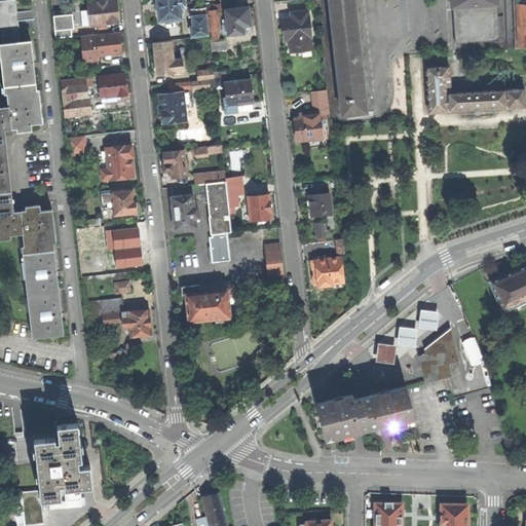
[(0,0),(0,43),(1,44),(8,107),(1,108),(1,109),(0,109),(0,239),(10,238),(9,232),(14,231),(14,232),(22,231),(33,338),(63,335),(61,315),(57,274),(50,210),(37,211),(36,204),(25,205),(26,212),(21,213),(20,207),(16,207),(13,208),(11,188),(4,133),(11,132),(11,126),(15,126),(16,132),(22,130),(28,130),(27,124),(39,122),(34,65),(32,40),(21,42),(20,29),(34,28),(33,10),(17,12),(15,0),(0,0)]
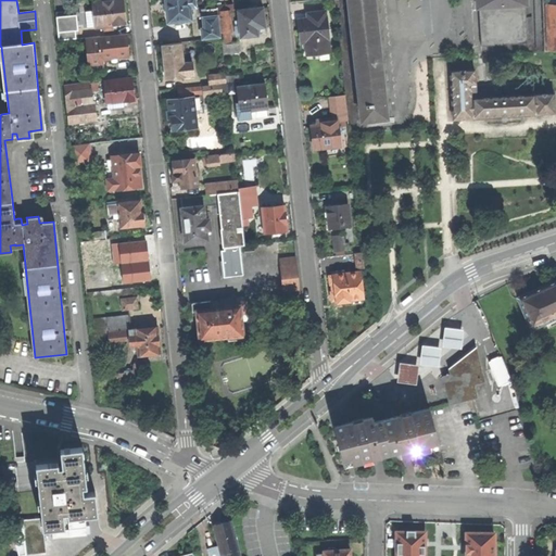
[(114,25),(126,24),(125,14),(123,0),(117,0),(95,3),(97,23),(93,24),(93,27),(104,26),(105,30),(114,29),(114,25)]
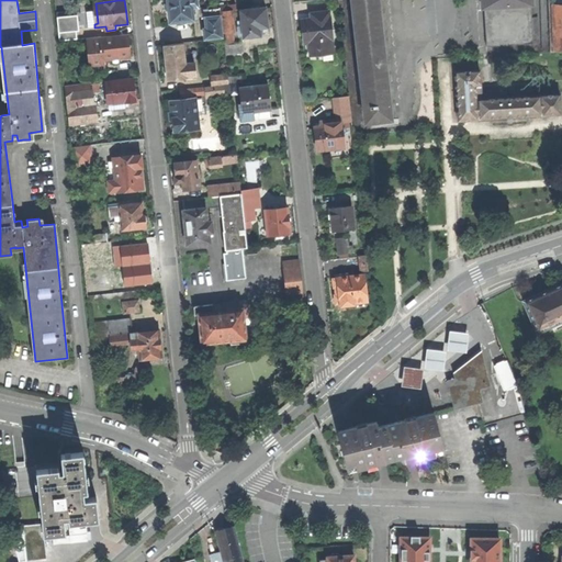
[(170,23),(193,20),(192,9),(199,8),(197,0),(167,0),(168,6),(170,23)]
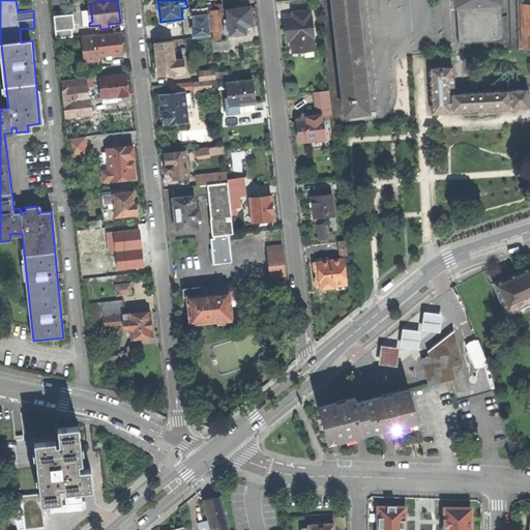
[(331,0),(345,115),(369,112),(355,0),(331,0)]
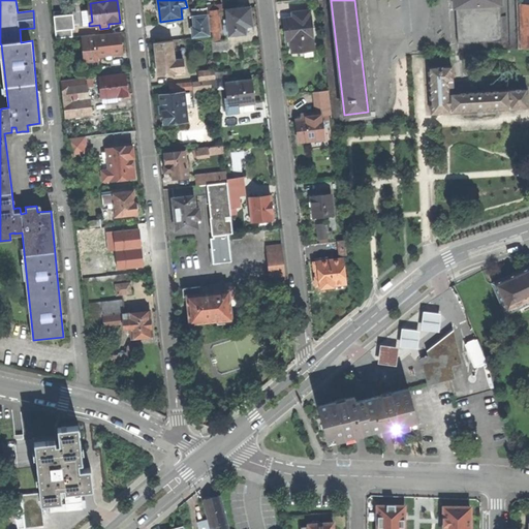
[(458,43),(502,41),(499,5),(500,5),(500,0),(459,0),(460,7),(456,7),(458,43)]
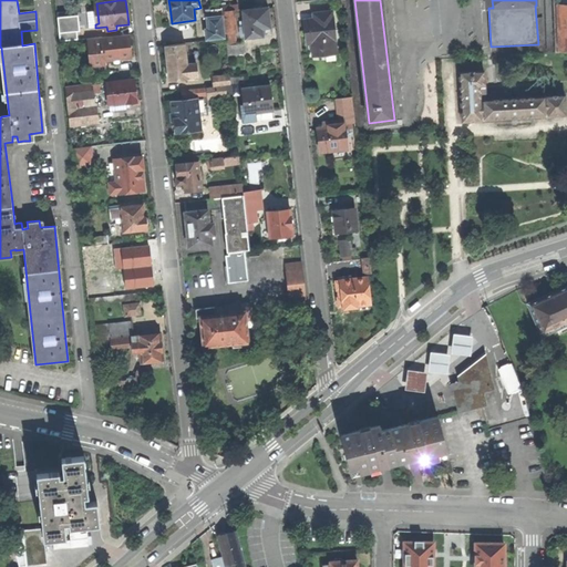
[(566,4),(557,4),(559,51),(566,51),(566,4)]
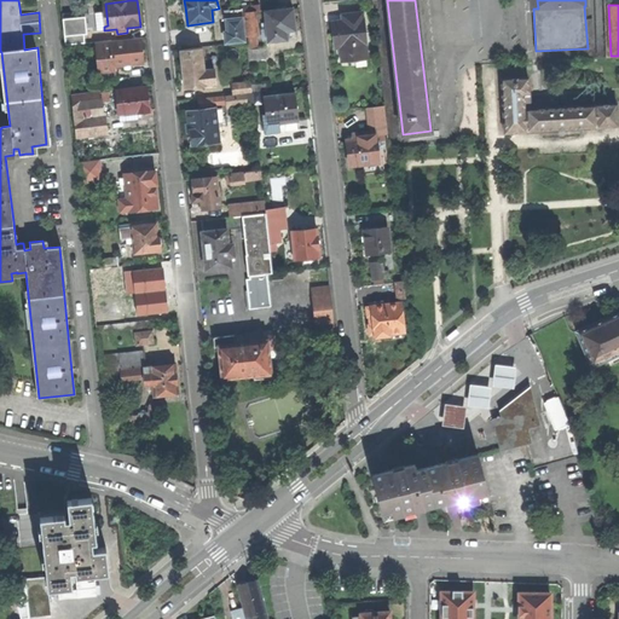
[(268,42),(288,40),(287,36),(287,32),(295,30),(293,9),(265,12),(268,42)]
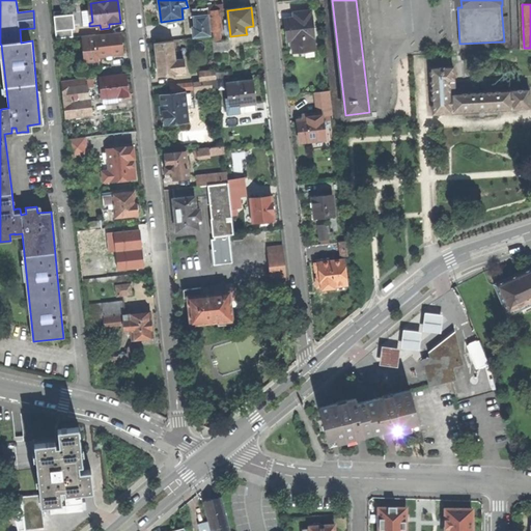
[(194,37),(211,35),(206,8),(193,9),(195,27),(193,27),(193,32),(194,37)]
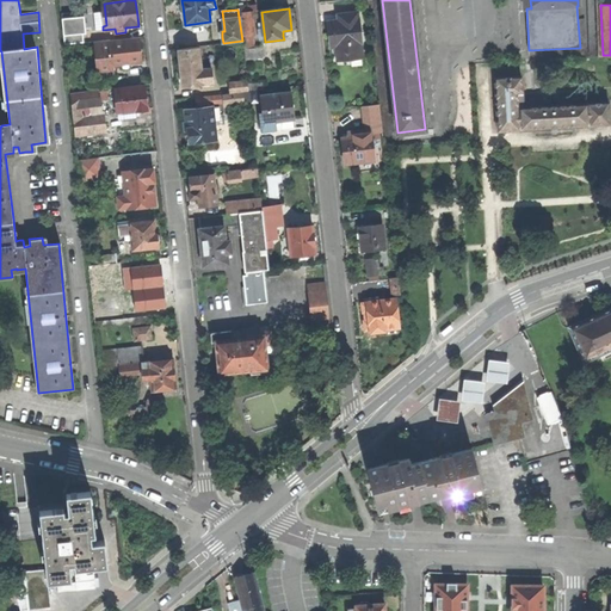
[(250,12),(248,12),(241,13),(244,35),(242,35),(246,59),(265,56),(264,47),(254,48),(250,12)]
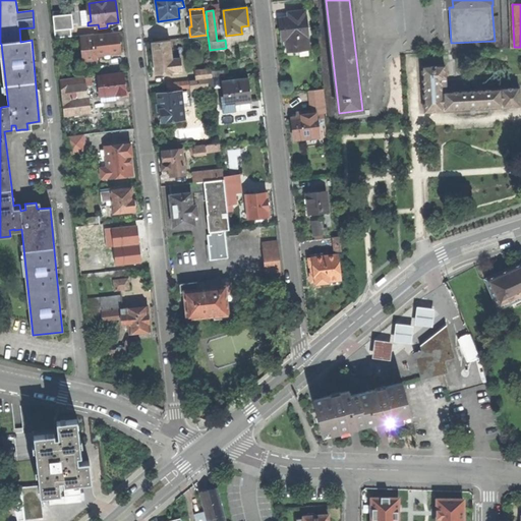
[(309,49),(308,38),(308,36),(305,11),(289,13),(289,18),(281,19),(282,27),(283,41),(287,41),(288,51),(309,49)]
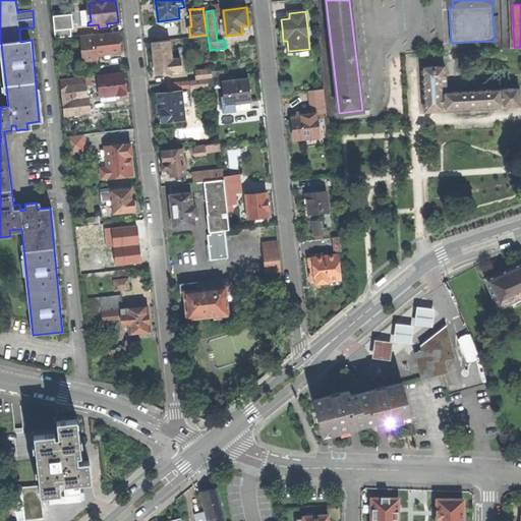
[(56,39),(71,37),(70,25),(62,26),(61,18),(54,19),(56,39)]
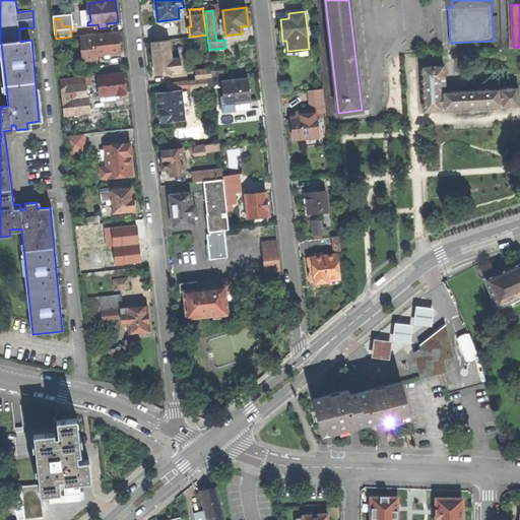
[(121,43),(119,33),(94,36),(94,34),(85,35),(86,46),(81,46),(83,68),(99,66),(98,56),(122,53),(121,43)]
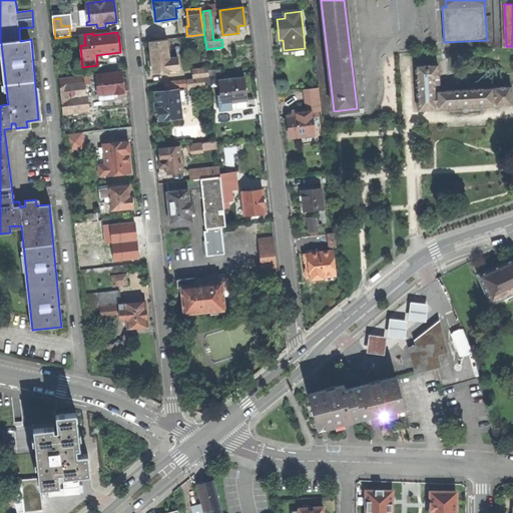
[(154,73),(179,70),(178,58),(170,59),(168,39),(150,41),(153,66),(154,73)]
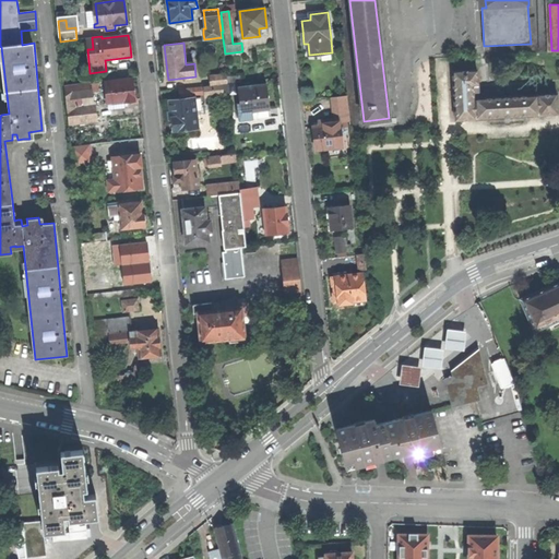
[(558,114),(558,94),(525,95),(525,87),(520,88),(521,96),(510,96),(509,91),(502,92),(503,97),(492,97),(491,91),(485,91),(485,98),(479,98),(477,70),(453,72),(455,120),(476,119),(476,121),(490,120),(504,119),(504,125),(504,126),(508,125),(509,125),(511,123),(510,118),(538,117),(538,115),(558,114)]
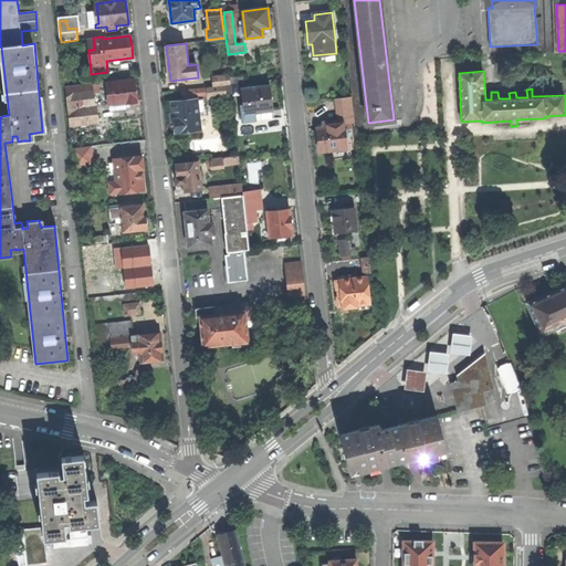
[(213,86),(231,84),(230,75),(212,77),(213,86)]
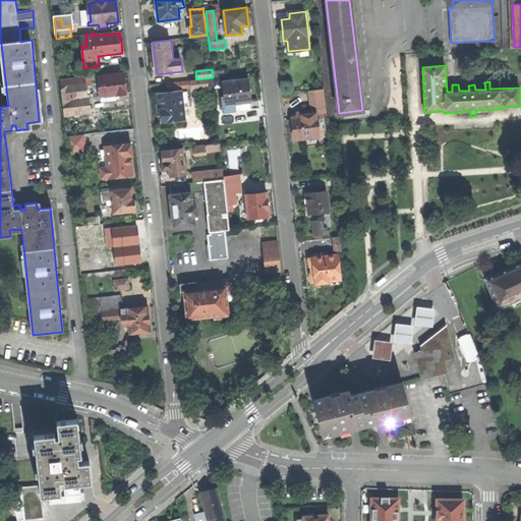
[(102,101),(117,99),(116,95),(126,94),(125,85),(124,73),(99,76),(102,101)]
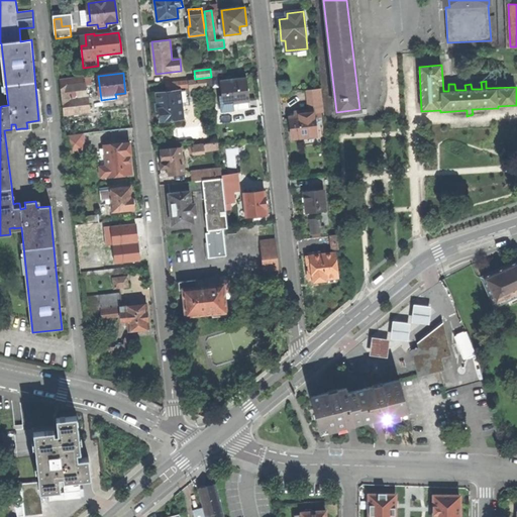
[(92,85),(91,77),(75,78),(60,80),(64,115),(89,112),(87,90),(85,90),(73,92),(72,87),(85,86),(92,85)]
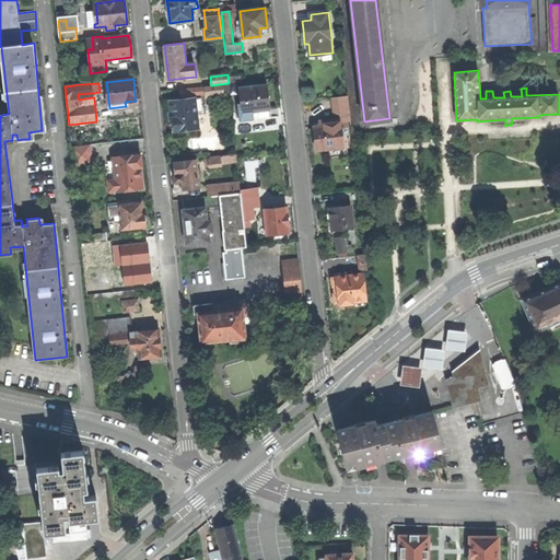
[(241,121),(271,116),(269,103),(267,84),(240,88),(243,112),(240,112),(241,121)]
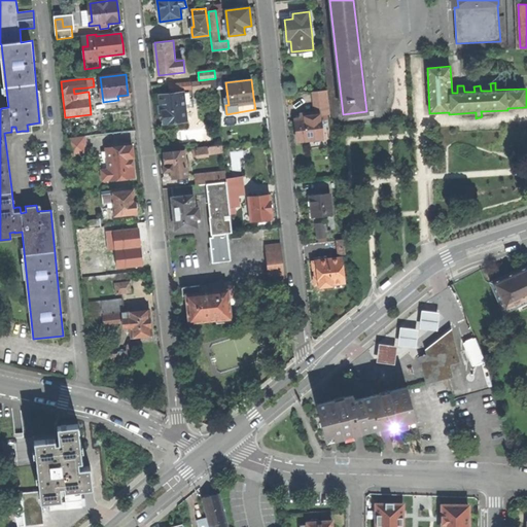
[(194,91),(210,89),(209,80),(192,82),(192,90),(194,91)]
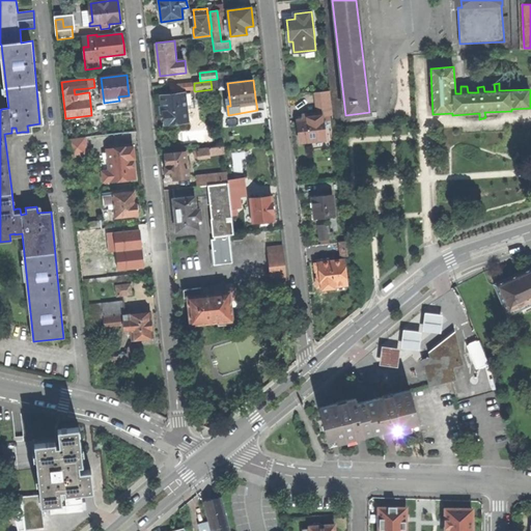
[(172,93),(194,90),(194,83),(194,82),(171,85),(172,93)]
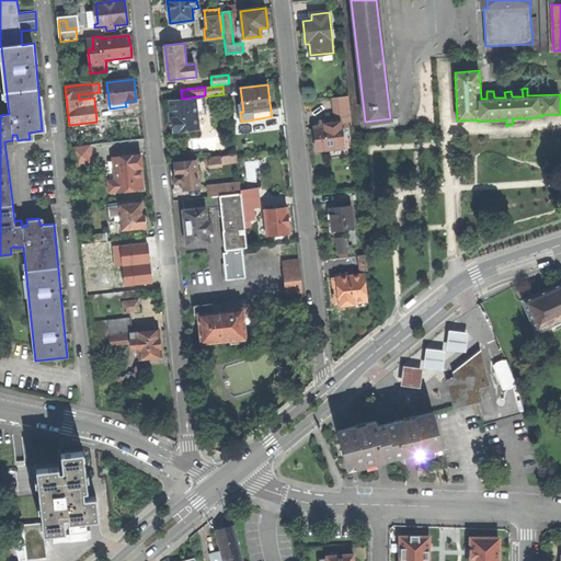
[(348,96),(334,99),(336,119),(324,121),(324,125),(320,126),(313,127),(315,135),(317,151),(329,149),(330,158),(348,156),(346,141),(350,141),(350,133),(348,122),(352,122),(348,96)]
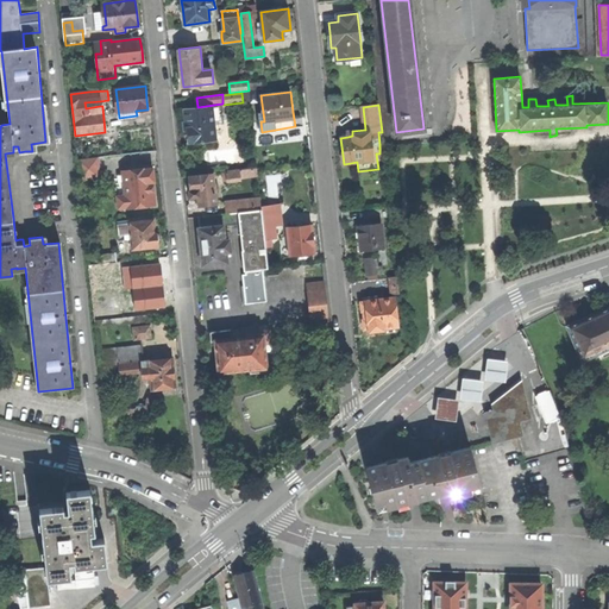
[(189,143),(215,139),(213,121),(220,120),(219,107),(212,108),(212,107),(184,111),(188,136),(189,143)]
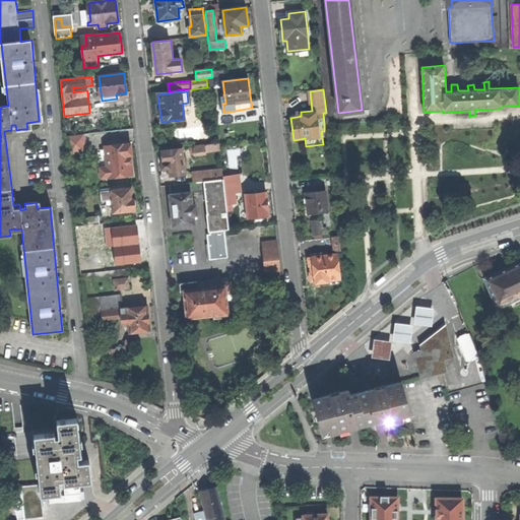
[(86,152),(84,134),(66,136),(69,154),(86,152)]
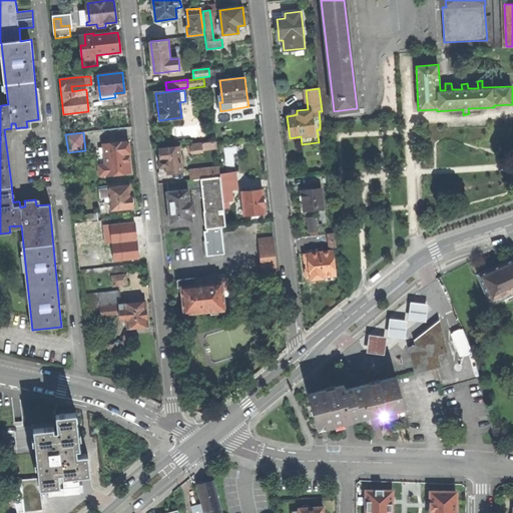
[(123,138),(106,140),(106,144),(104,144),(105,147),(102,147),(103,157),(99,157),(101,175),(108,174),(108,175),(132,172),(131,164),(131,163),(130,153),(131,152),(130,146),(129,141),(123,141),(123,138)]
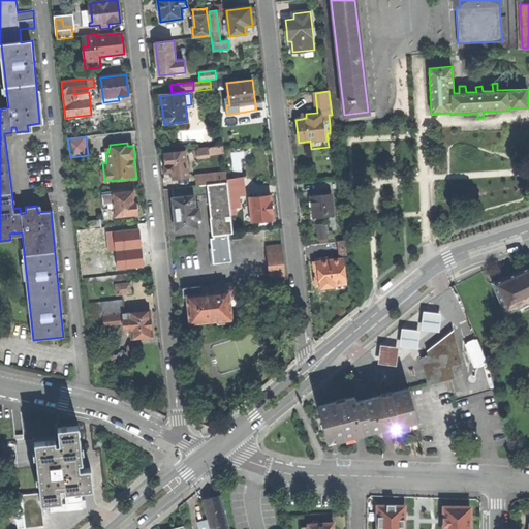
[(174,179),(188,177),(187,167),(190,166),(190,163),(187,163),(186,152),(165,154),(166,164),(164,165),(165,173),(174,172),(174,176),(174,179)]
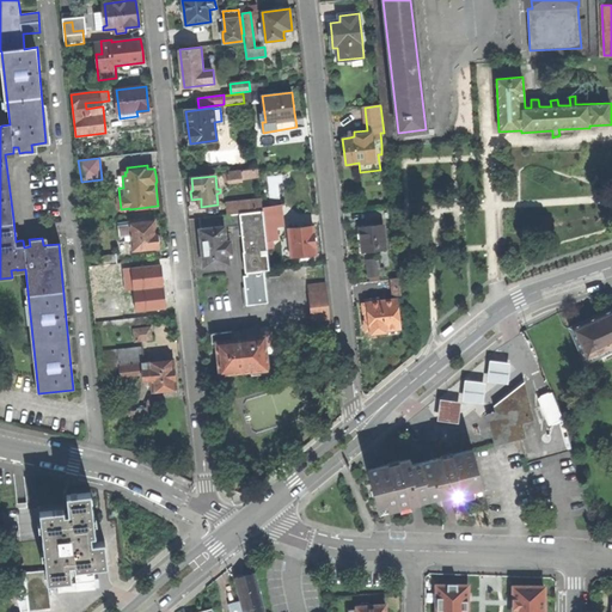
[(228,203),(230,214),(263,210),(262,199),(228,203)]
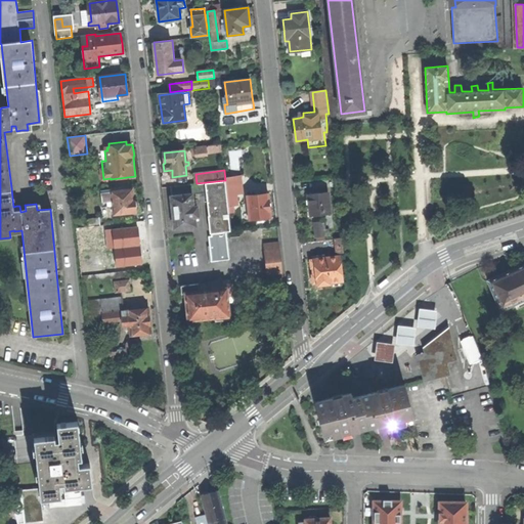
[(229,214),(228,206),(226,185),(225,180),(197,183),(172,186),(173,197),(172,197),(174,213),(175,227),(195,224),(194,217),(199,216),(198,207),(193,207),(192,193),(207,192),(209,215),(209,216),(210,233),(223,231),(231,231),(229,214)]
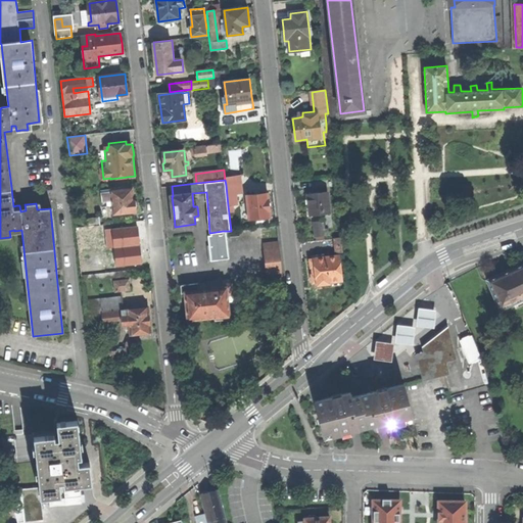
[(236,194),(242,193),(241,183),(226,185),(228,205),(233,204),(237,204),(236,194)]
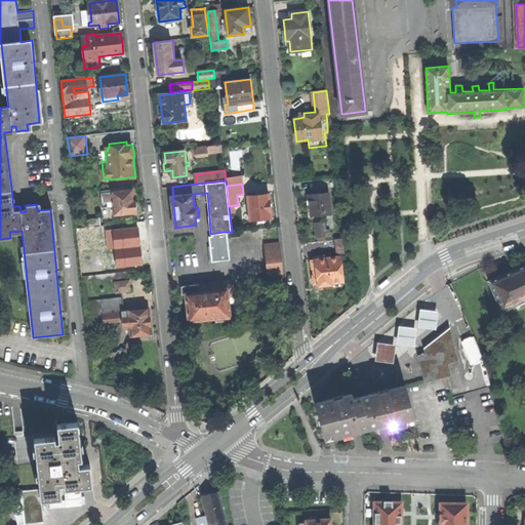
[(133,189),(113,191),(115,215),(137,212),(137,211),(138,211),(139,208),(138,206),(138,204),(137,202),(136,202),(136,200),(134,200),(133,189)]
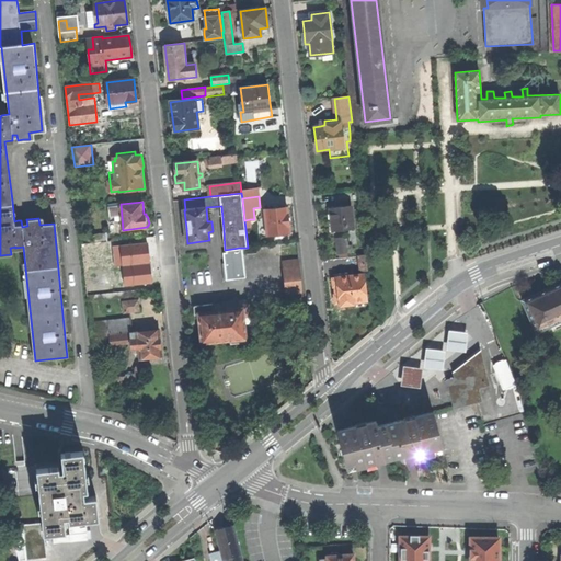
[(333,231),(354,228),(352,206),(331,208),(331,214),(329,214),(329,216),(329,219),(332,219),(333,231)]
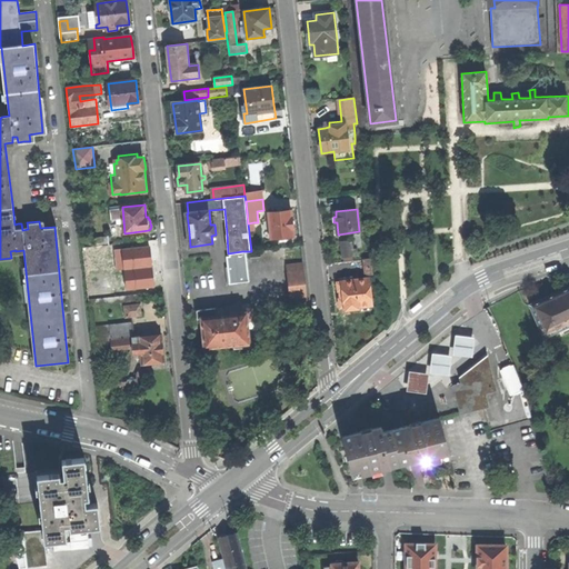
[(293,233),(295,229),(292,223),(291,216),(291,210),(268,212),(269,221),(261,222),(263,237),(270,236),(270,239),(280,238),(280,241),(287,240),(286,237),(293,236),(293,233)]
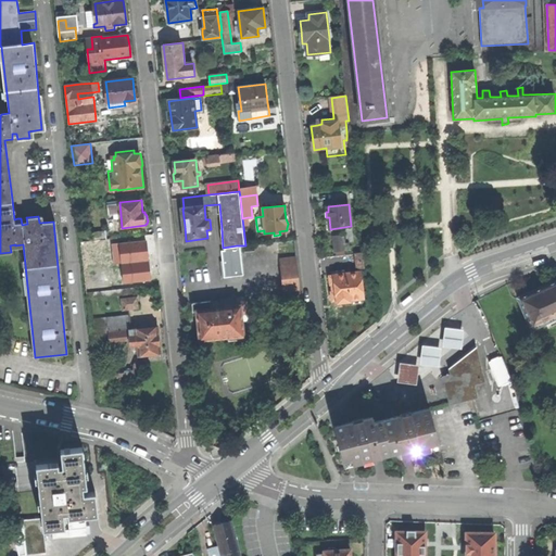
[(92,241),(108,239),(106,231),(91,232),(92,241)]
